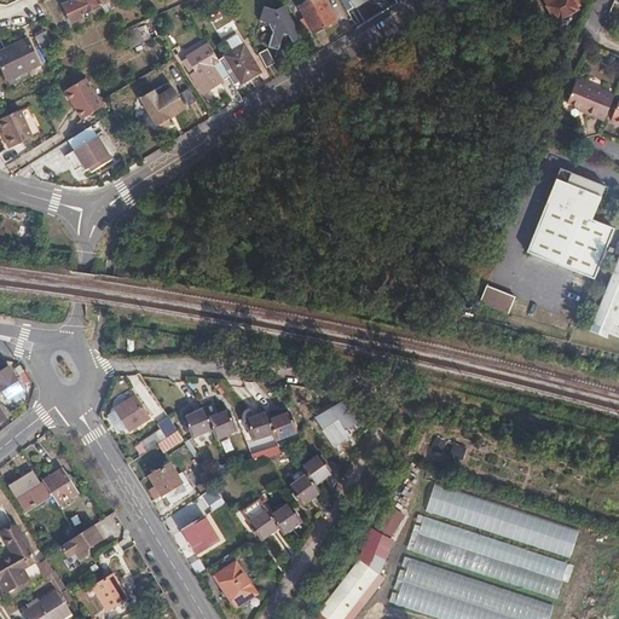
[(98,0),(74,0),(63,6),(70,23),(82,18),(81,16),(102,6),(98,0)]
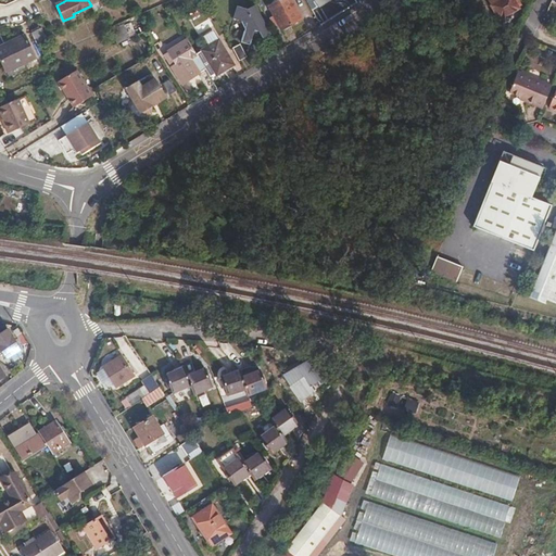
[(290,0),(278,0),(267,7),(280,28),(300,17),(290,0)]
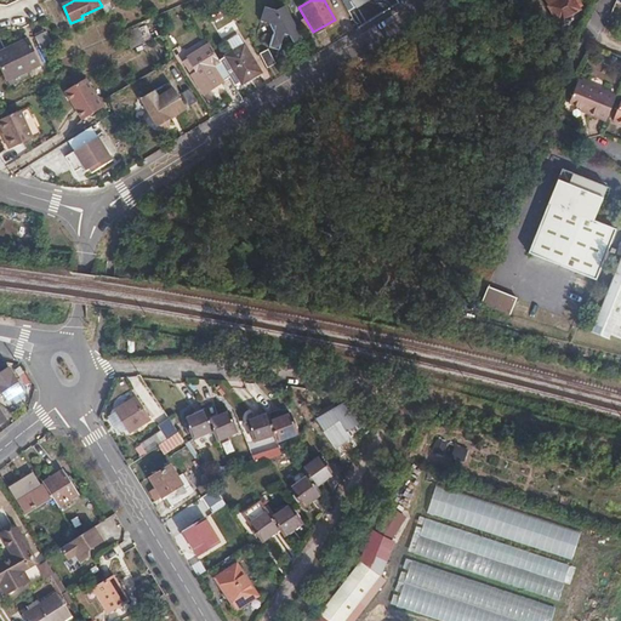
[(542,0),(557,23),(580,10),(574,0),(542,0)]
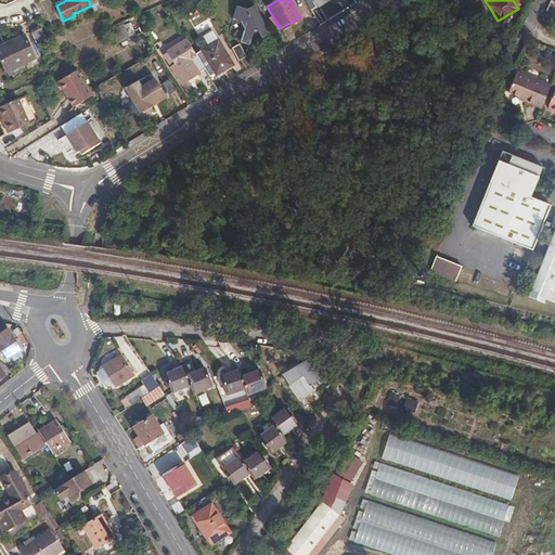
[(269,34),(254,4),(246,9),(236,8),(235,21),(243,23),(243,35),(243,47),(252,47),(252,35),(252,31),(257,31),(258,35),(259,35),(261,38),(269,34)]
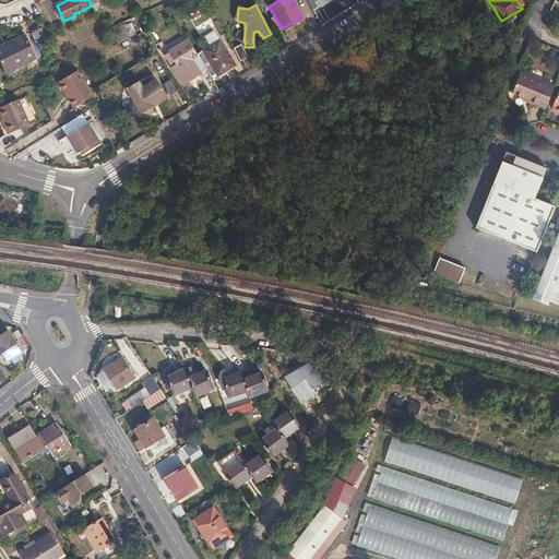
[(211,20),(195,26),(199,34),(214,27),(211,20)]
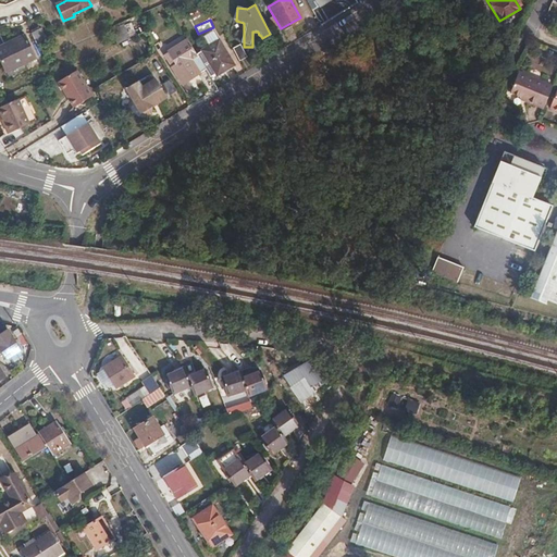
[(39,28),(31,33),(38,48),(47,45),(39,28)]
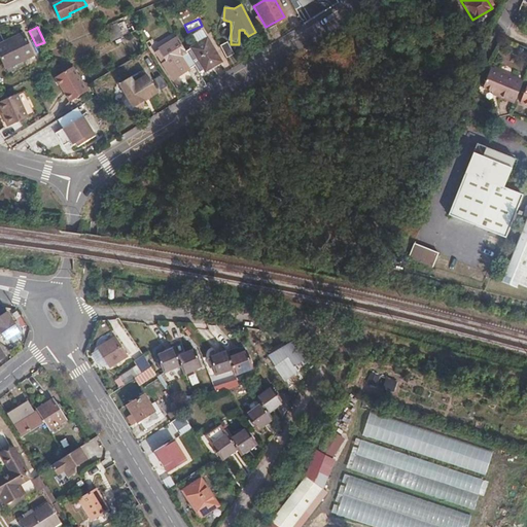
[(197,42),(190,45),(205,70),(220,61),(202,29),(192,33),(197,42)]
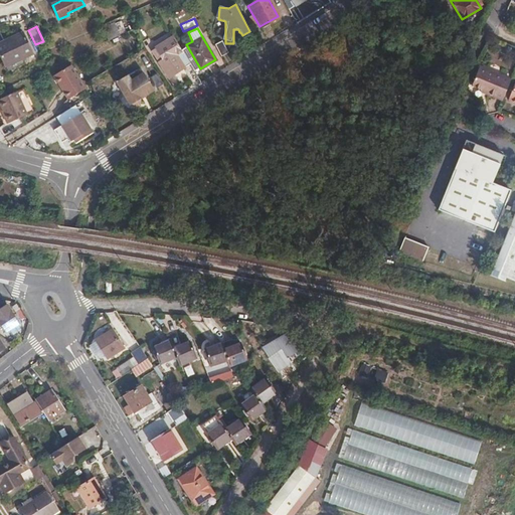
[(22,33),(0,42),(0,54),(5,65),(31,53),(22,33)]
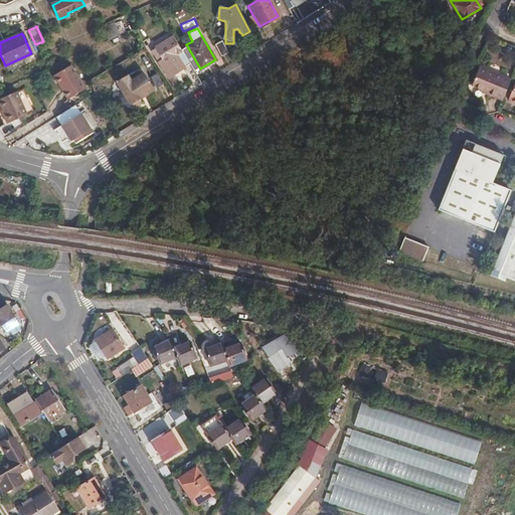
[(215,45),(221,56),(228,52),(222,41),(215,45)]
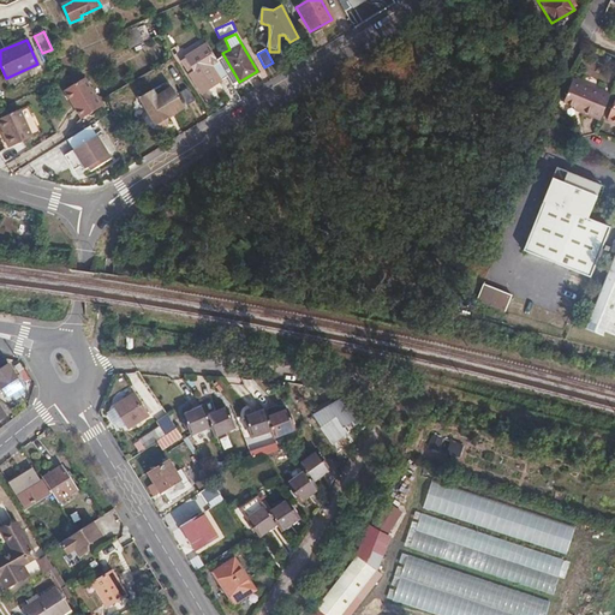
[(220,79),(208,61),(202,54),(196,59),(199,64),(196,65),(197,69),(189,75),(202,94),(220,79)]
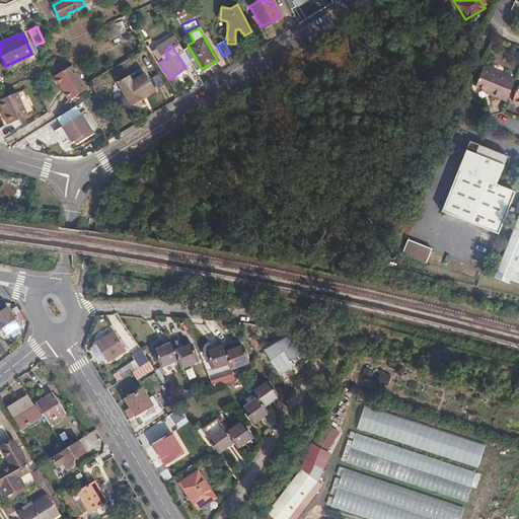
[(179,49),(175,52),(186,67),(190,64),(179,49)]
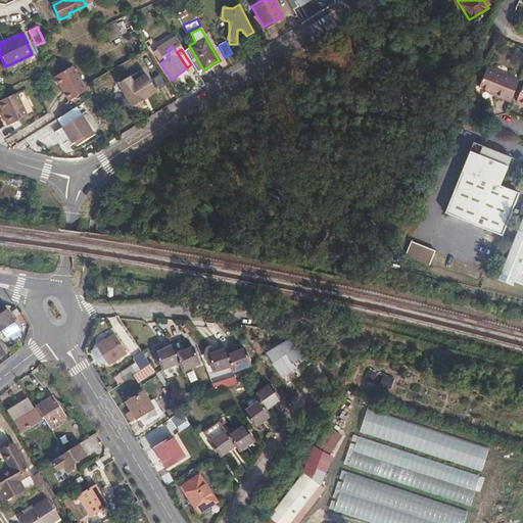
[(73,66),(55,77),(69,100),(87,90),(73,66)]
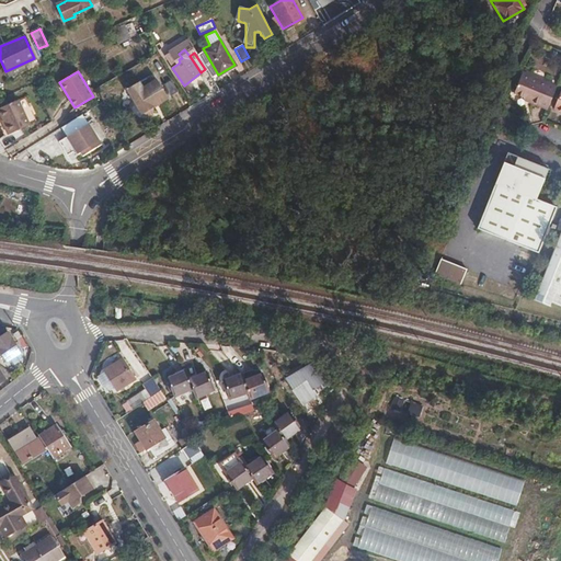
[(547,110),(556,87),(522,73),(514,93),(524,98),(530,99),(528,102),(547,110)]
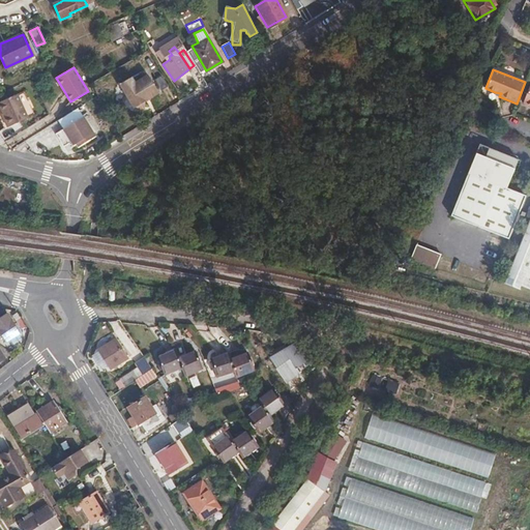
[(142,93),(155,86),(148,74),(136,82),(130,76),(119,83),(133,107),(135,106),(140,108),(144,106),(144,100),(146,99),(142,93)]
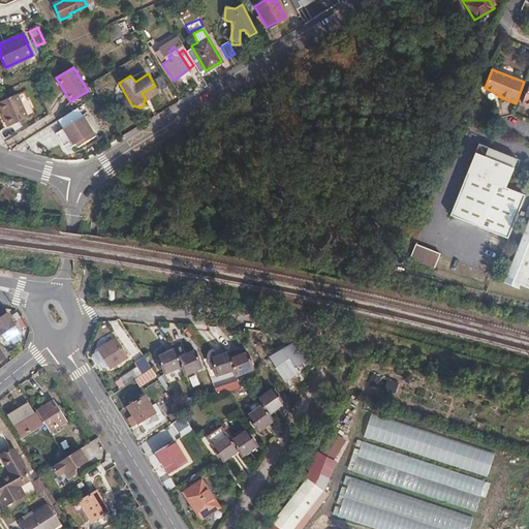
[(158,91),(155,86),(142,93),(146,99),(158,91)]
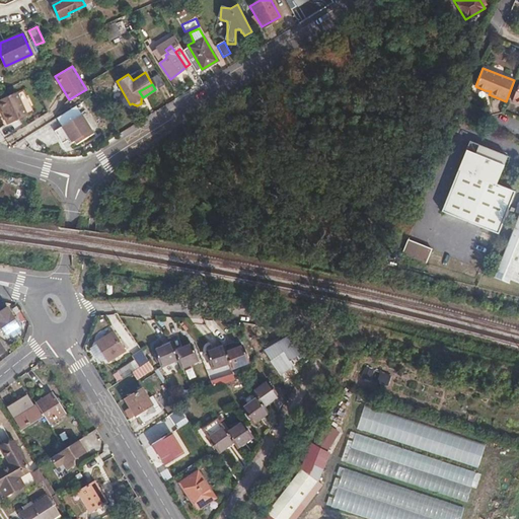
[(5,116),(3,117),(0,118),(3,125),(25,116),(15,93),(0,99),(0,104),(2,110),(5,116)]
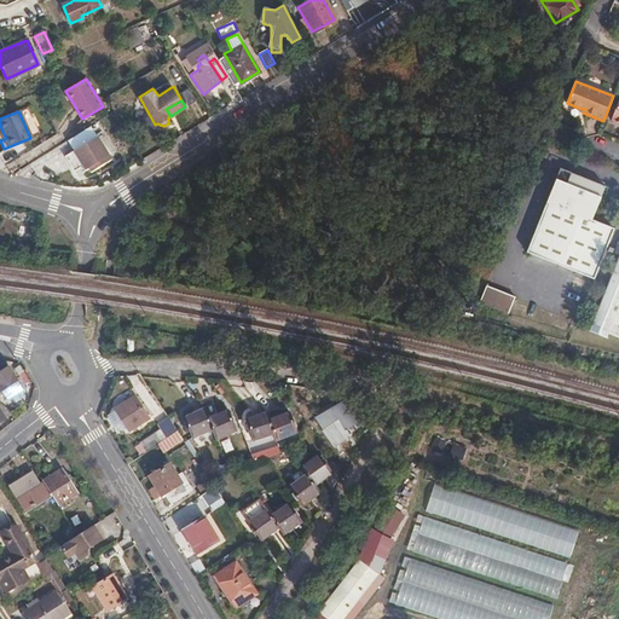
[(81,161),(85,168),(109,154),(91,125),(68,139),(74,149),(70,151),(75,160),(79,157),(81,161)]
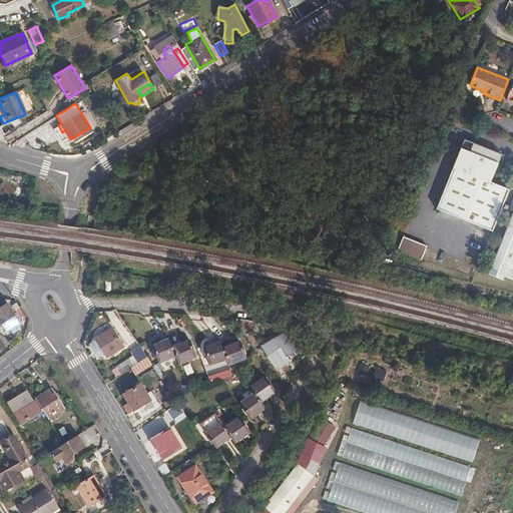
[(437,207),(492,229),(509,189),(490,181),(500,158),(497,152),(464,139),(437,207)]
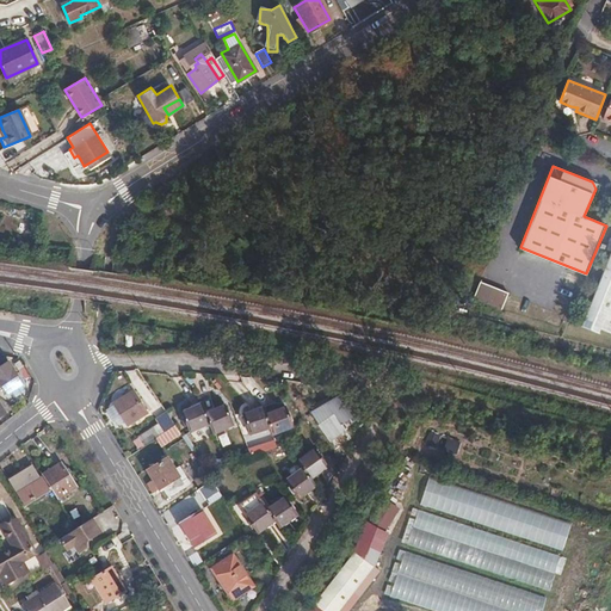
[(610,251),(581,326),(598,333),(599,329),(610,334),(610,251)]
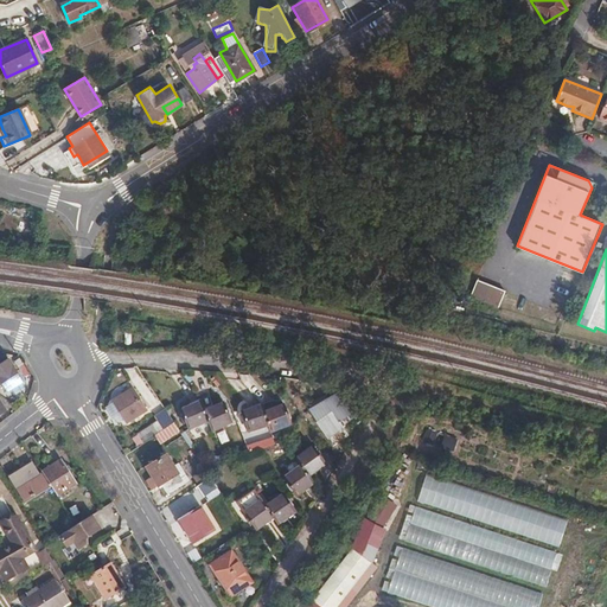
[(496,306),(502,291),(474,280),(468,295),(496,306)]
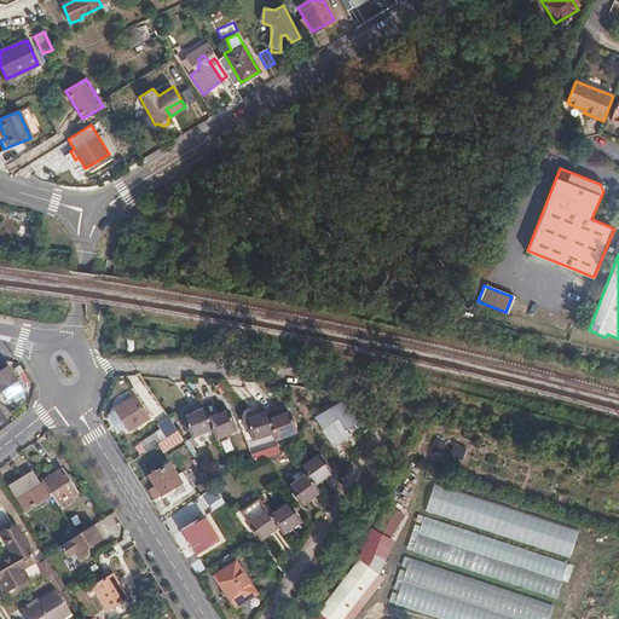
[(5,376),(1,371),(0,371),(0,389),(4,395),(19,386),(11,372),(5,376)]
